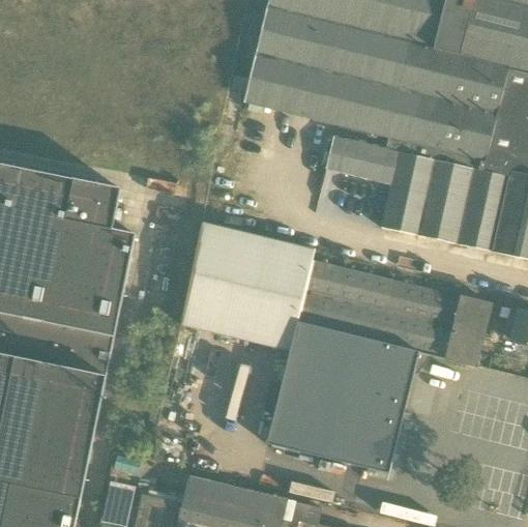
[(527,157),(413,129),(441,0),(267,0),(243,104),(387,136),(384,147),(333,135),(325,168),(389,183),(379,226),(527,258),(527,157)]
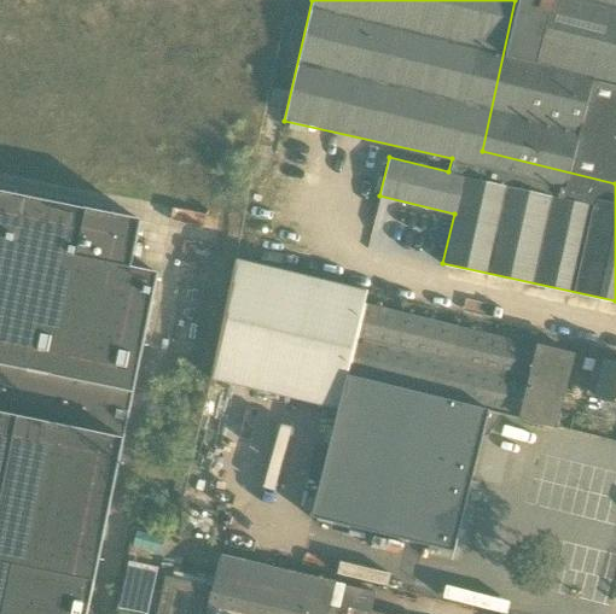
[(515,0),(482,151),(615,183),(615,0),(515,0)]
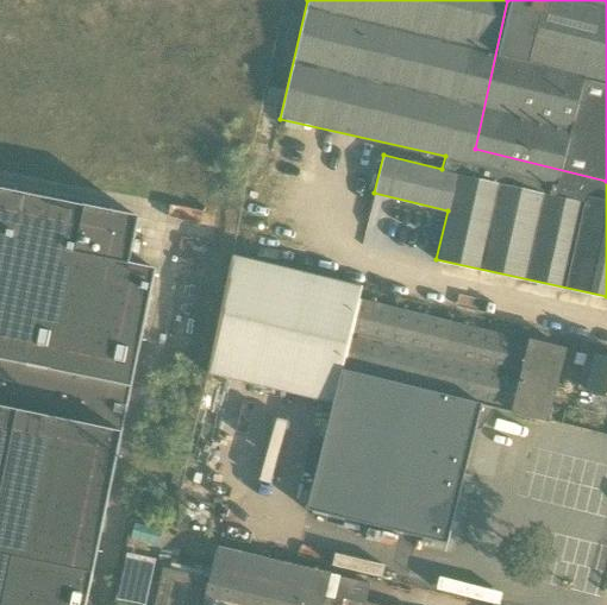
[(0,552),(91,571),(154,268),(127,263),(137,216),(0,187),(0,552)]
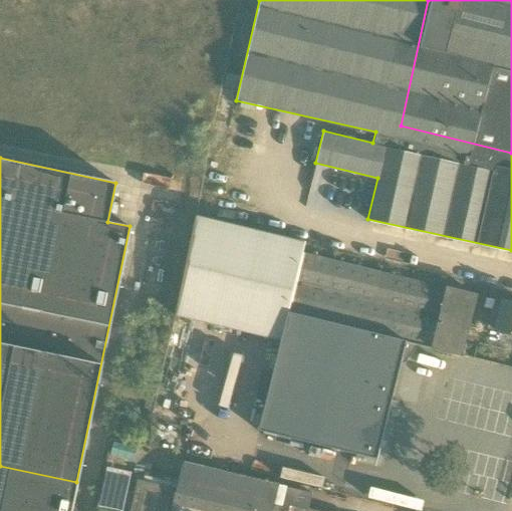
[(460,354),(475,293),(305,252),(307,242),(198,216),(174,313),(279,339),(257,430),(375,458),(405,341),(460,354)]
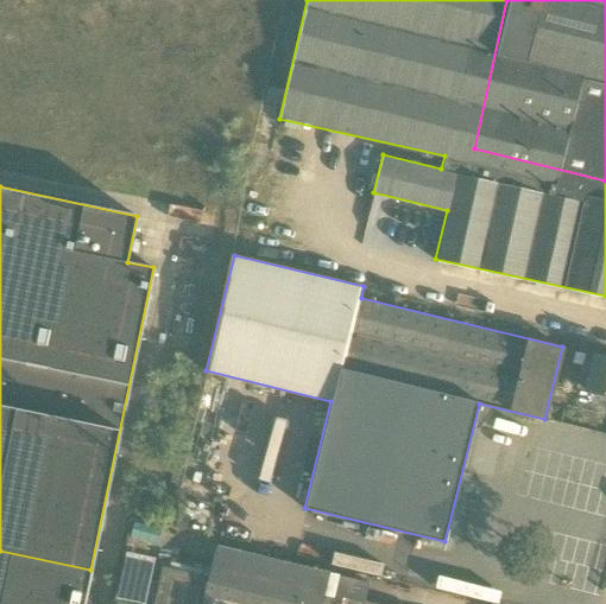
[(570,362),(581,364),(584,354),(584,353),(573,350),(570,362)]
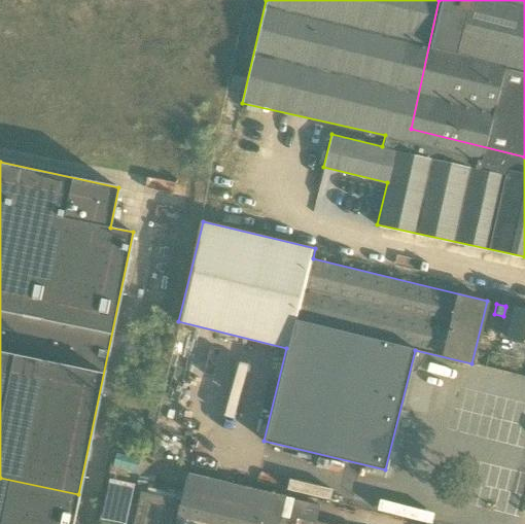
[(508,337),(508,339),(524,342),(524,310),(514,308),(514,309),(505,307),(503,316),(498,335),(508,337)]
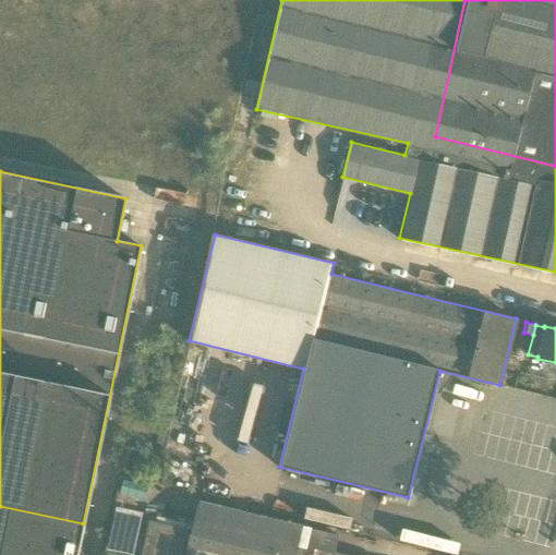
[(353,554),(333,550),(337,533),(197,501),(190,534),(147,526),(140,554),(353,554)]
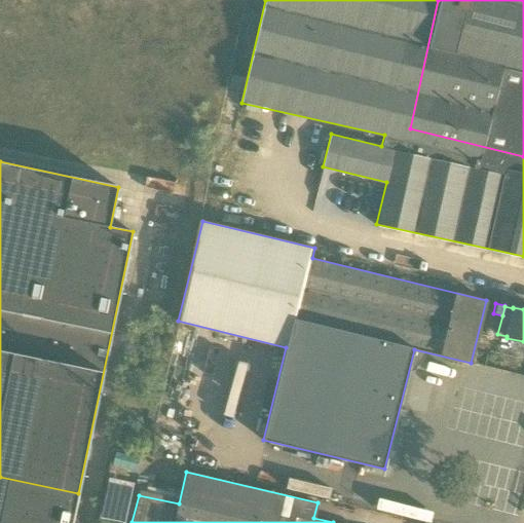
[(72,522),(78,493),(0,477),(0,522),(72,522)]
